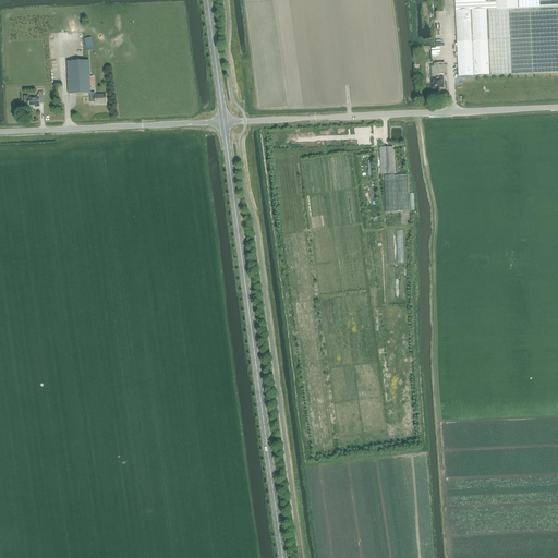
[(495,0),(455,0),(456,11),(487,10),(496,10),(495,0)]
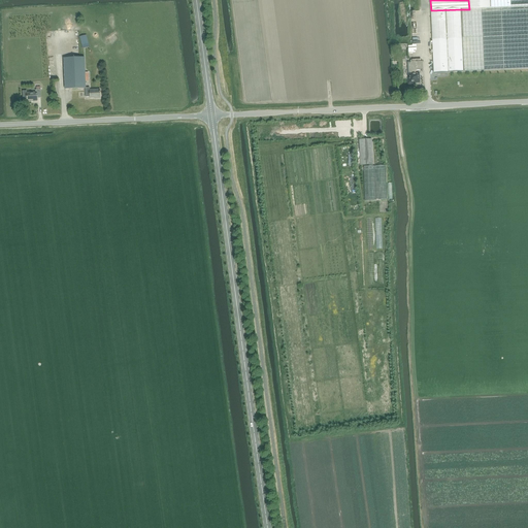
[(469,9),(461,9),(462,39),(463,71),(504,70),(527,68),(527,0),(491,0),(491,8),(469,9)]
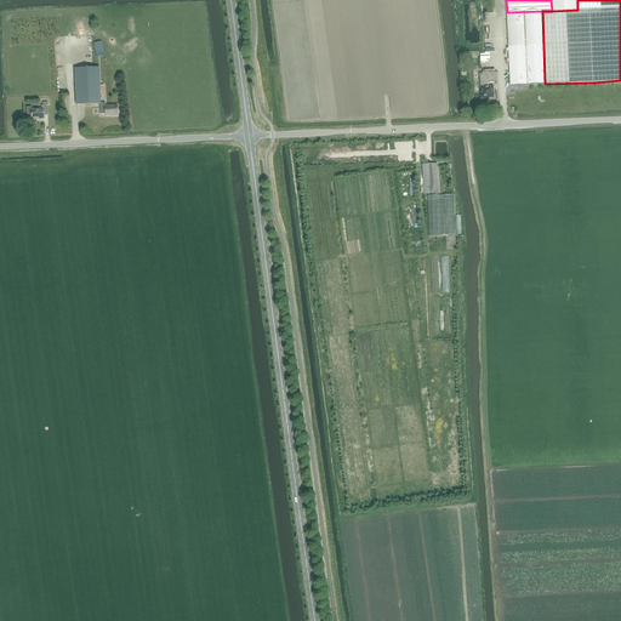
[(551,0),(552,11),(577,10),(577,0),(551,0)]
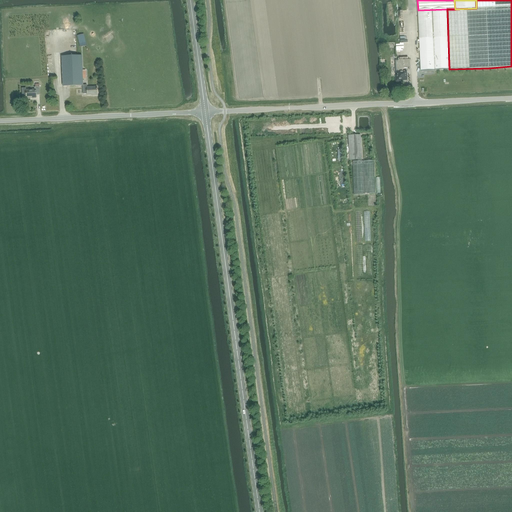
[(447,9),(418,10),(419,18),(420,39),(421,70),(449,69),(448,38),(447,9)]
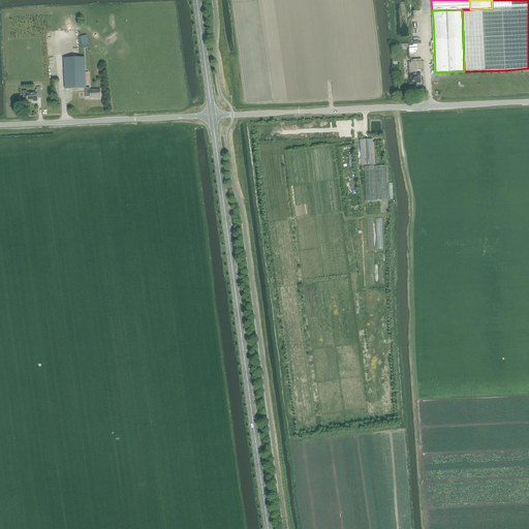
[(85,58),(63,58),(65,90),(86,89),(86,88),(86,82),(89,82),(89,72),(85,72),(85,58)]
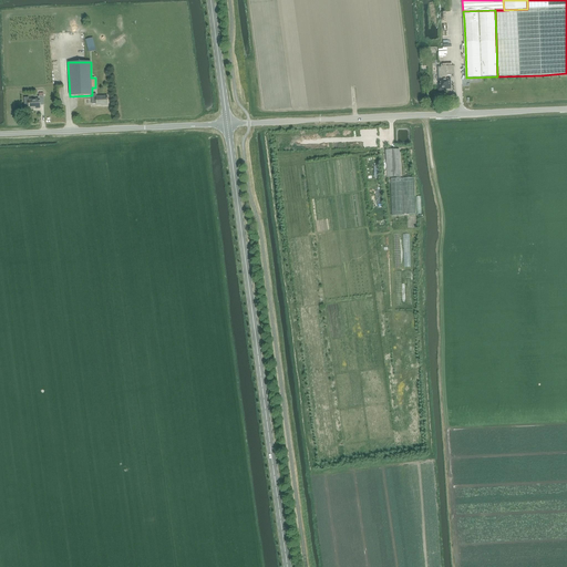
[(439,84),(437,84),(439,91),(445,90),(445,89),(450,89),(450,79),(446,79),(446,75),(454,75),(453,66),(442,66),(442,65),(441,65),(441,68),(439,68),(439,84)]
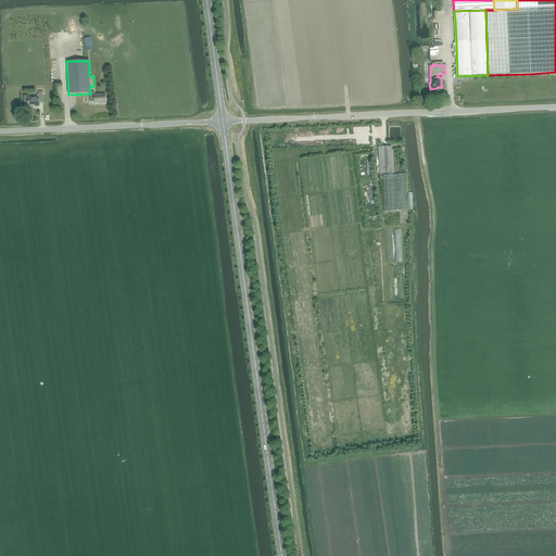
[(42,95),(42,92),(38,92),(38,95),(37,95),(37,98),(28,98),(28,96),(24,96),(24,104),(25,105),(28,105),(28,106),(35,105),(35,106),(39,106),(39,102),(43,102),(42,95)]
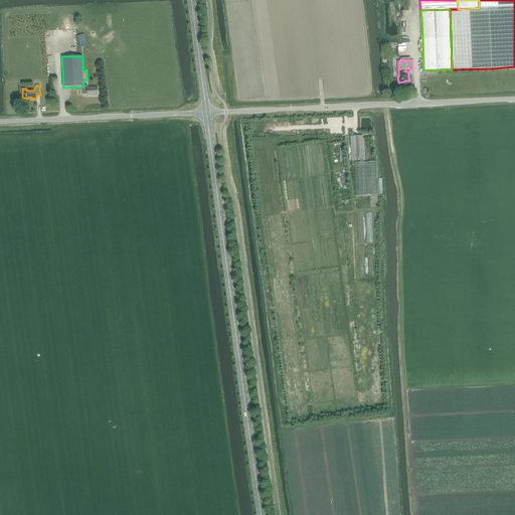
[(83,87),(83,95),(88,95),(88,96),(92,96),(98,96),(98,88),(87,88),(87,86),(83,86),(83,87)]
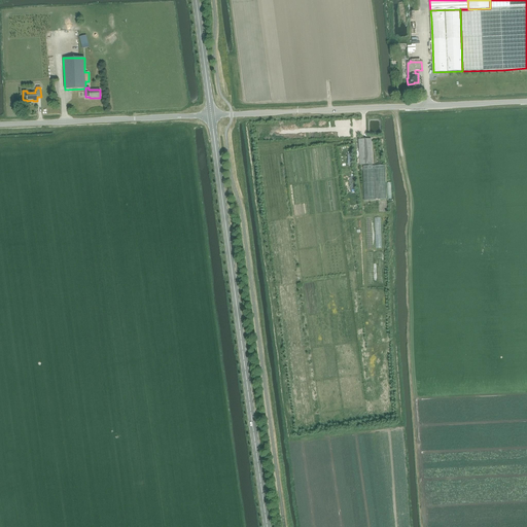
[(359,165),(373,164),(372,139),(358,139),(359,165)]
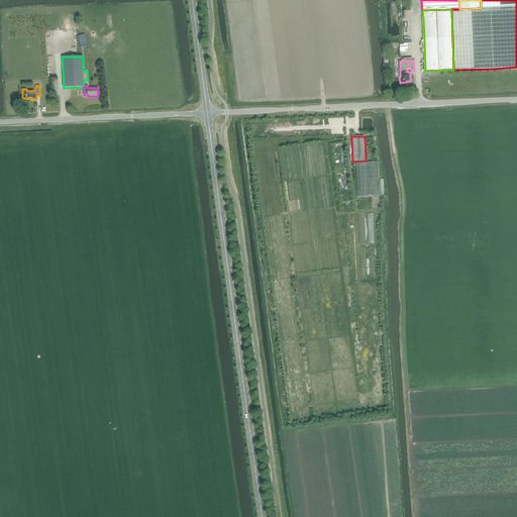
[(357,197),(379,196),(378,163),(356,164),(357,197)]
